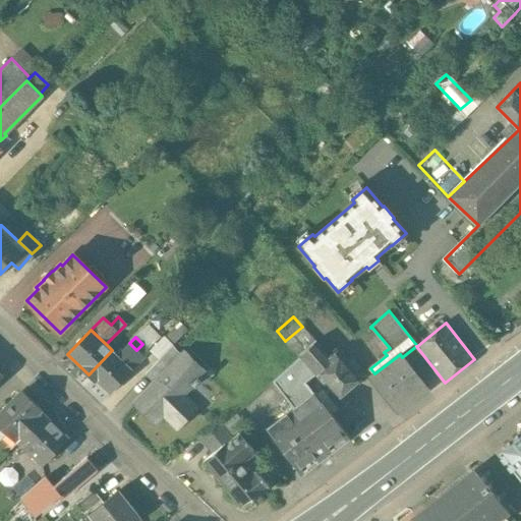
[(331,358),(316,342),(300,356),(300,357),(313,372),(337,399),(361,378),(339,352),(331,358)]
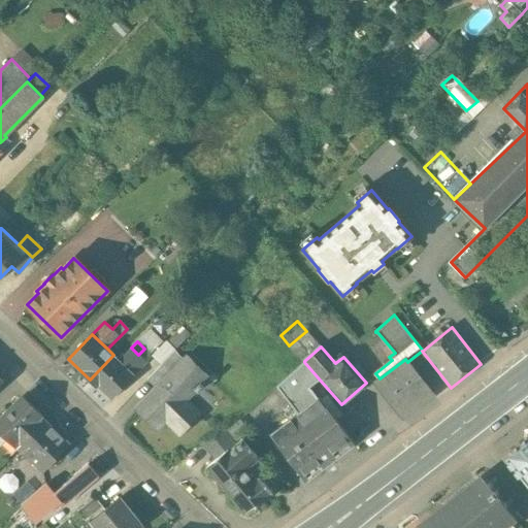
[(138,355),(131,348),(120,360),(135,375),(146,363),(138,355)]
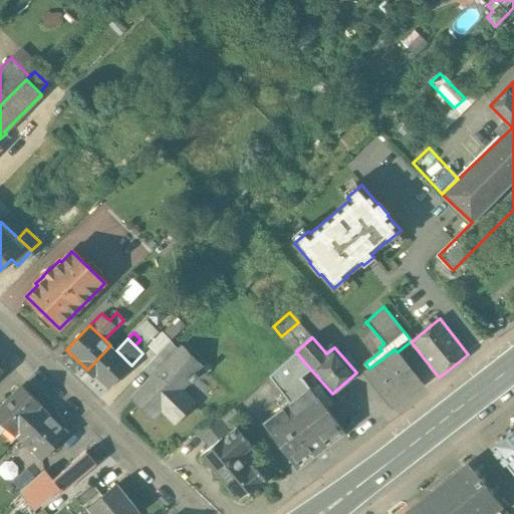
[(171,340),(143,369),(153,379),(181,350),(171,340)]
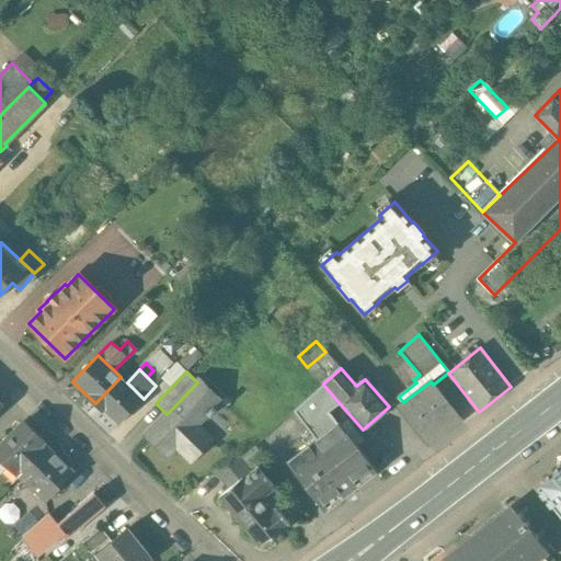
[(167,414),(149,432),(170,451),(176,445),(190,457),(209,437),(195,423),(206,411),(212,415),(218,409),(213,404),(222,395),(204,376),(197,382),(167,414)]
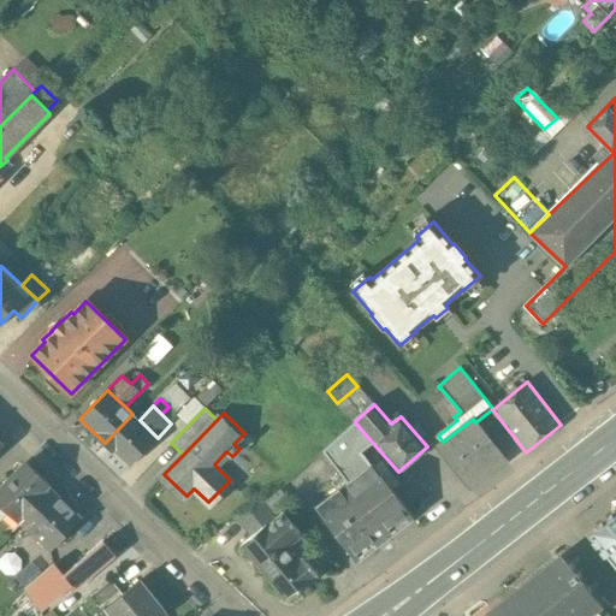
[(132,414),(105,443),(129,467),(158,438),(140,420),(132,414)]
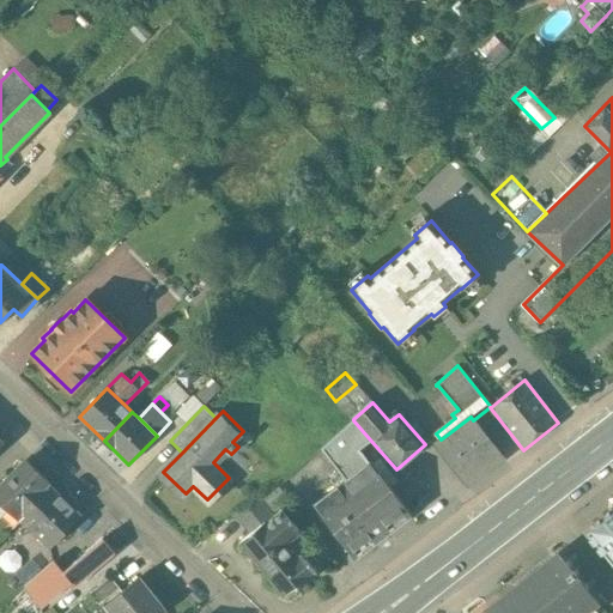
[(473,420),(471,417),(441,439),(436,443),(468,485),(503,459),(473,420)]
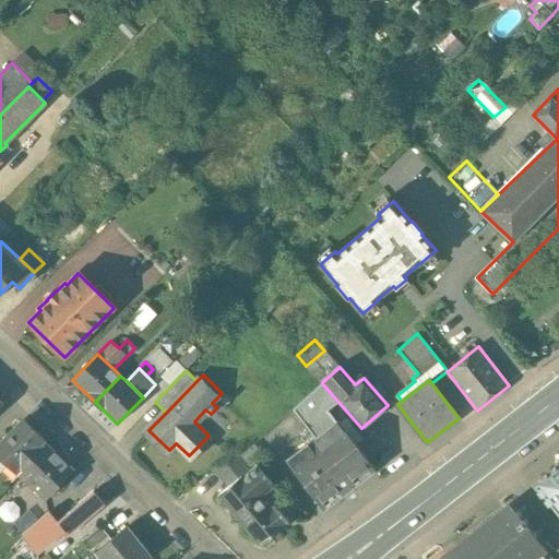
[(322,383),(292,409),(306,426),(336,400),(322,383)]
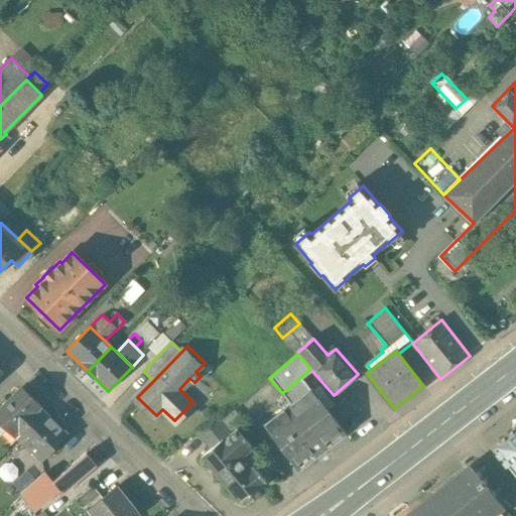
[(22,385),(0,407),(0,432),(0,433),(6,428),(17,438),(18,437),(45,410),(39,405),(41,403),(22,385)]
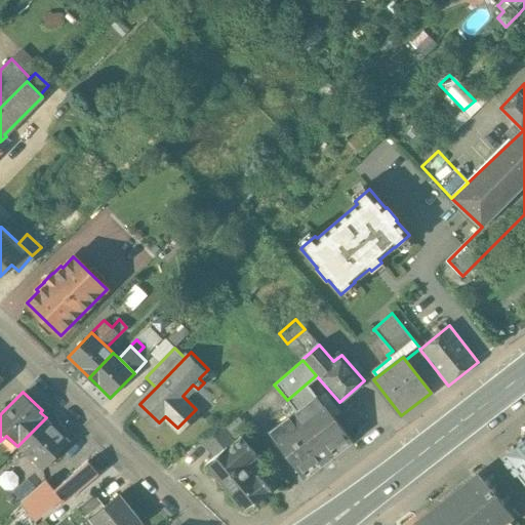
[(319,395),(270,433),(304,478),(353,440),(319,395)]
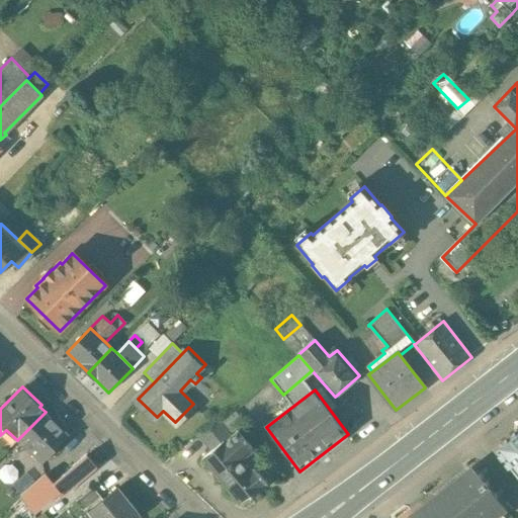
[(46,412),(18,439),(42,463),(70,436),(46,412)]
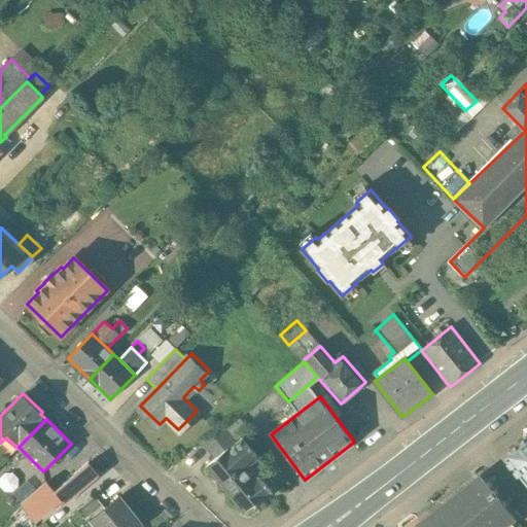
[(235,445),(219,427),(203,441),(218,459),(235,445)]
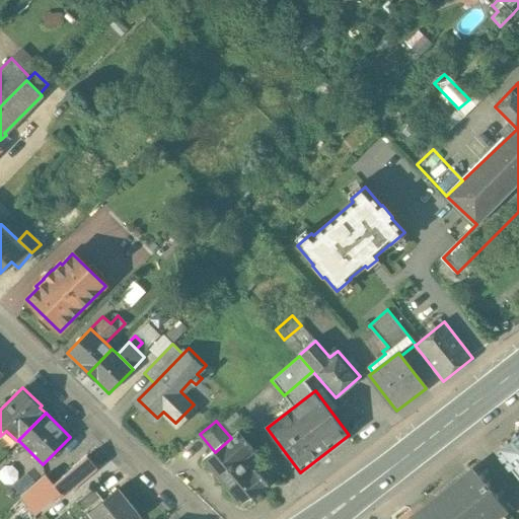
[(215,452),(206,459),(239,498),(239,501),(240,502),(241,504),(243,504),(245,504),(247,503),(249,501),(249,499),(268,485),(255,470),(265,462),(239,432),(231,438),(215,452)]
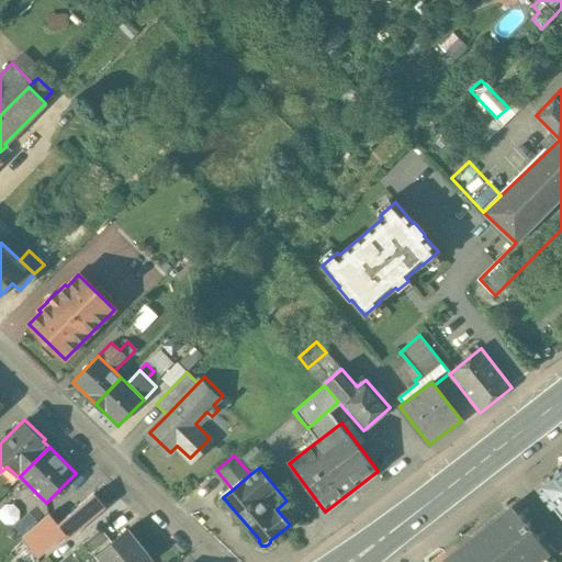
[(561,471),(540,489),(561,516),(561,471)]
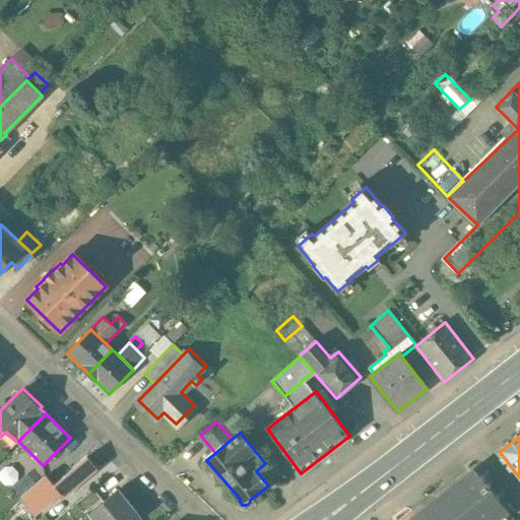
[(476,468),(449,490),(447,488),(439,494),(441,496),(415,516),(417,519),(505,519),(512,515),(476,468)]
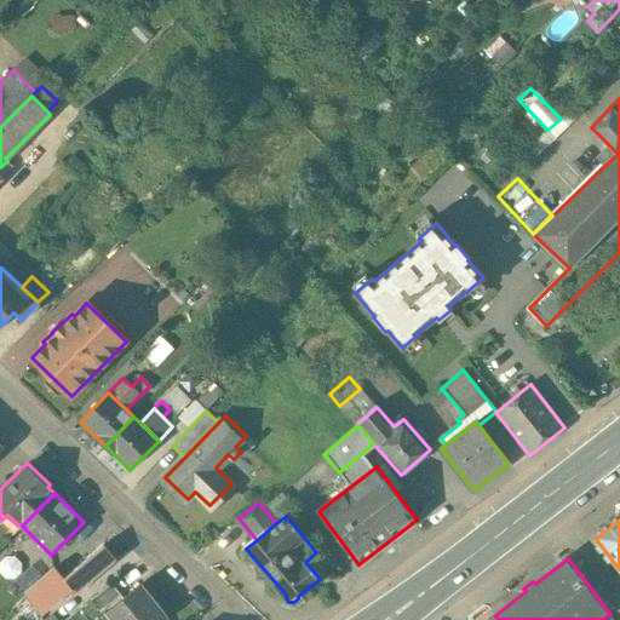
[(52,568),(23,592),(45,619),(75,595),(52,568)]
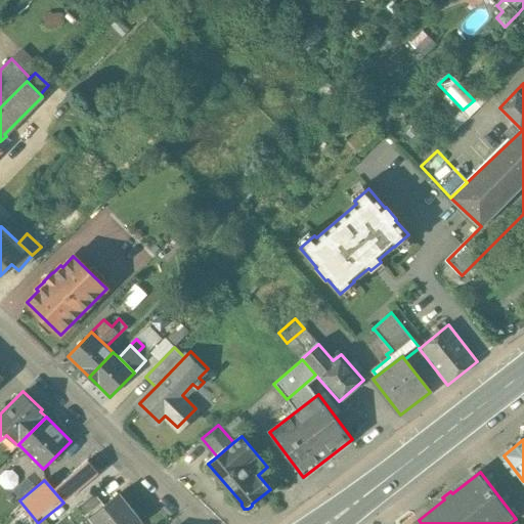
[(120,494),(91,518),(92,518),(97,523),(137,523),(141,521),(129,507),(133,504),(128,498),(125,500),(120,494)]
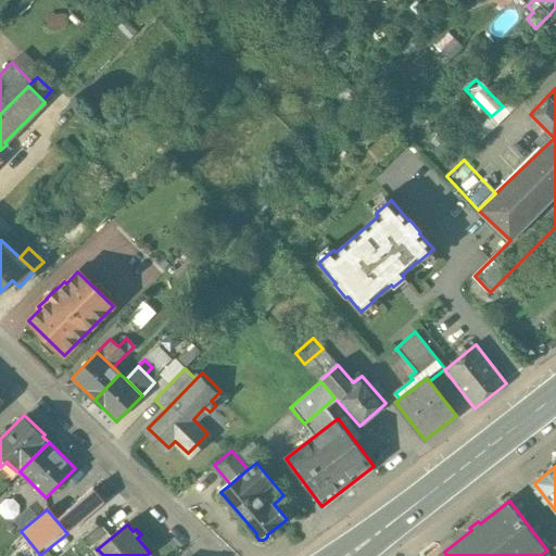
[(100,526),(81,540),(89,548),(108,534),(100,526)]
